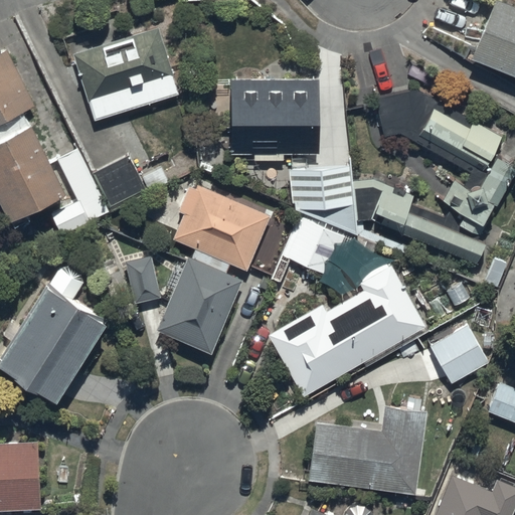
[(514,4),(505,0),(494,0),(472,56),(514,73),(514,4)]
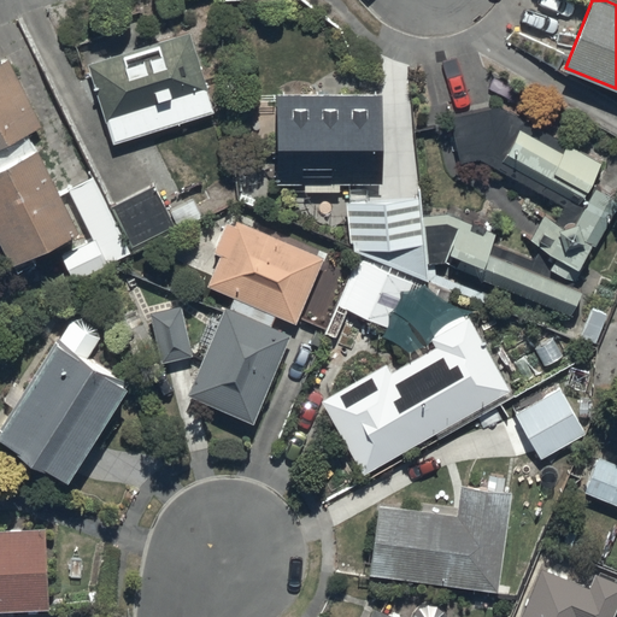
[(191,30),(89,62),(113,142),(216,111),(191,30)]
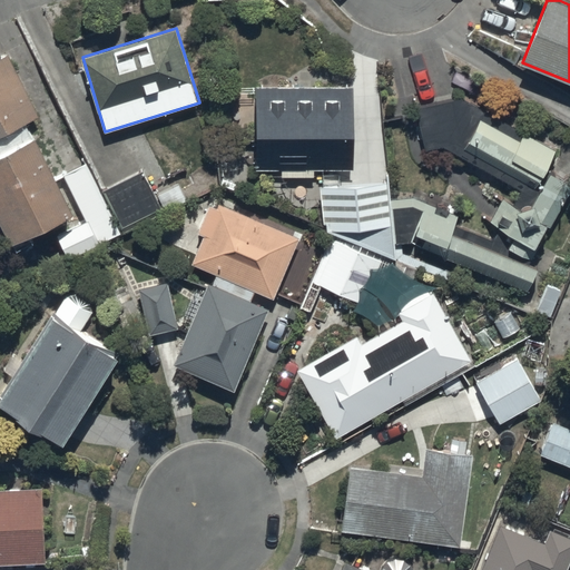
[(9,52),(0,56),(0,217),(12,242),(75,212),(37,135),(33,137),(26,123),(39,116),(9,52)]
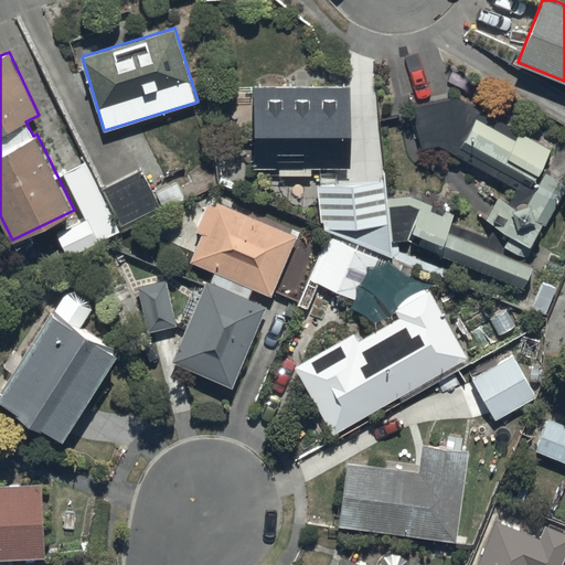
[(350,84),(254,85),(255,168),(351,168),(350,84)]
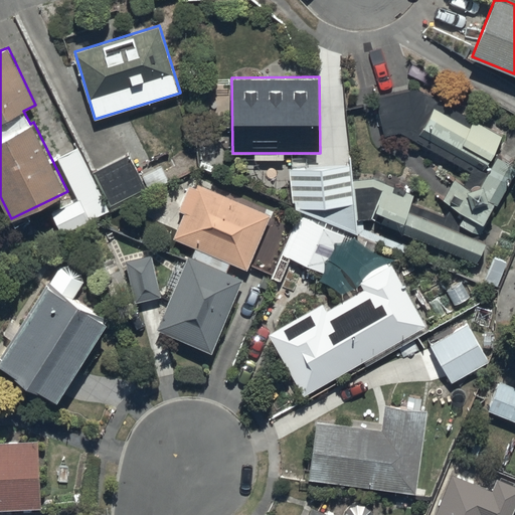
[(374,94),(384,141),(411,137),(469,170),(464,182),(452,175),(440,197),(481,217),(489,200),(498,205),(514,171),(514,161),(493,149),(504,134),(420,87),(374,94)]
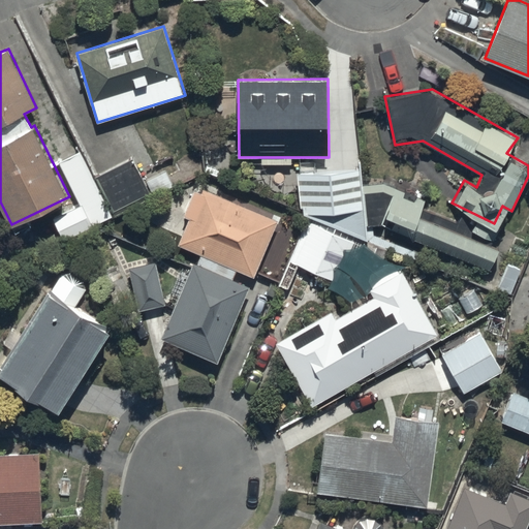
[(96,176),(114,211),(150,192),(132,157),(96,176)]
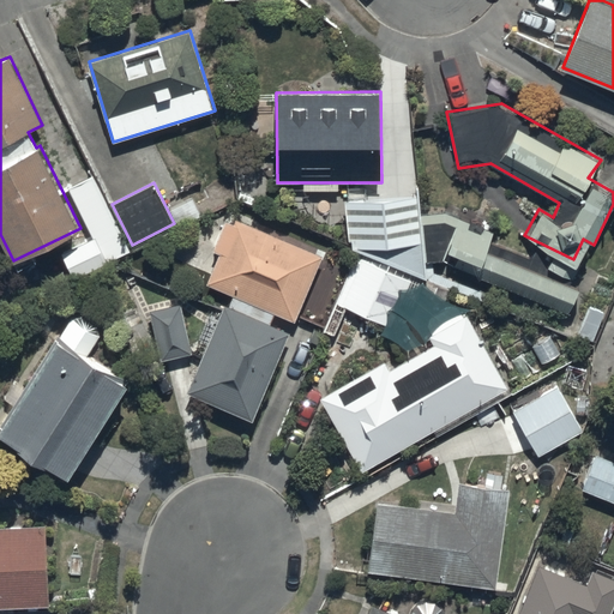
[(419,192),(344,198),(350,245),(427,276),(427,262),(445,258),(475,274),(567,311),(578,287),(485,248),(491,232),(444,210),(420,212),(419,192)]
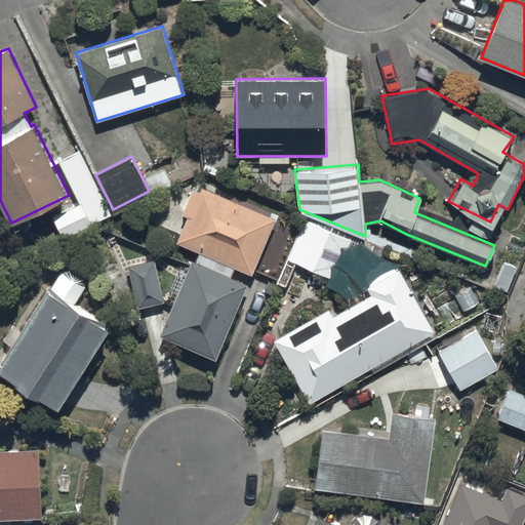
[(188,215),(176,242),(252,274),(276,218),(201,187),(200,191),(194,188),(183,213),(188,215)]
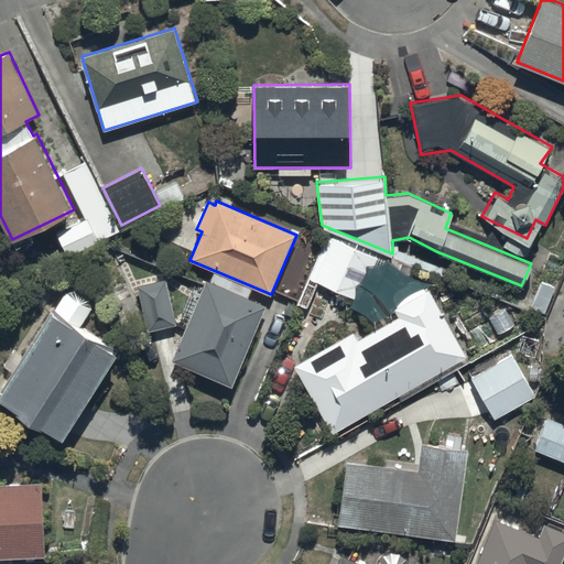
[(87,218),(56,234),(68,257),(99,241),(87,218)]
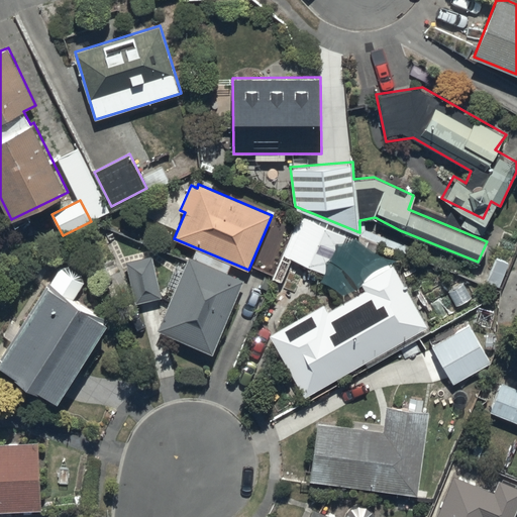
[(305,218),(288,256),(328,274),(345,236),(305,218)]
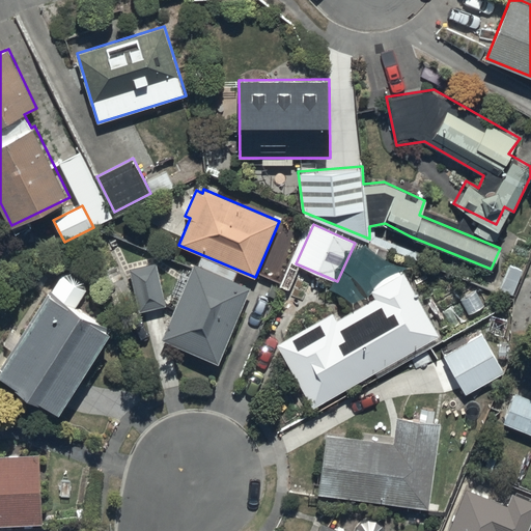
[(154,262),(129,269),(139,310),(164,303),(154,262)]
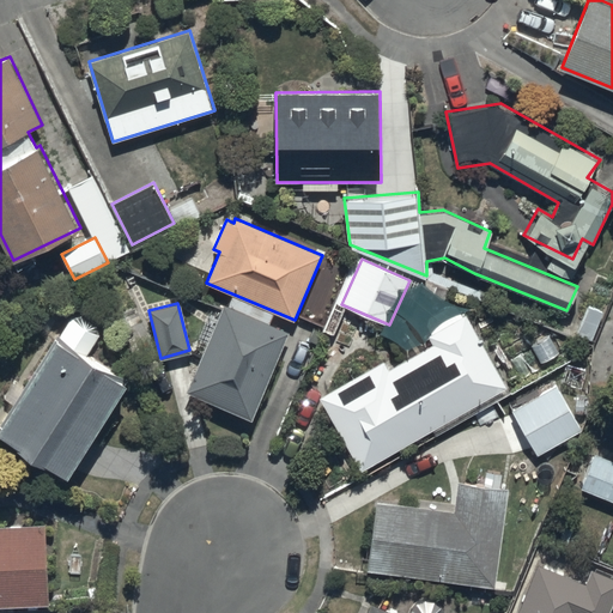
[(224,303),(186,392),(253,420),(291,332),(224,303)]
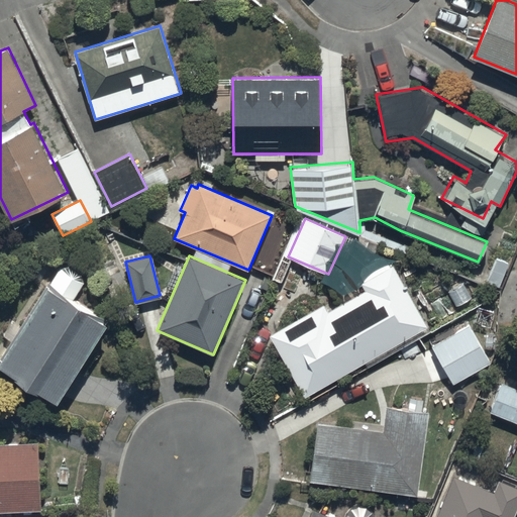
[(325,301),(269,333),(305,397),(429,326),(394,265),(360,284),(365,290),(330,309),(325,301)]
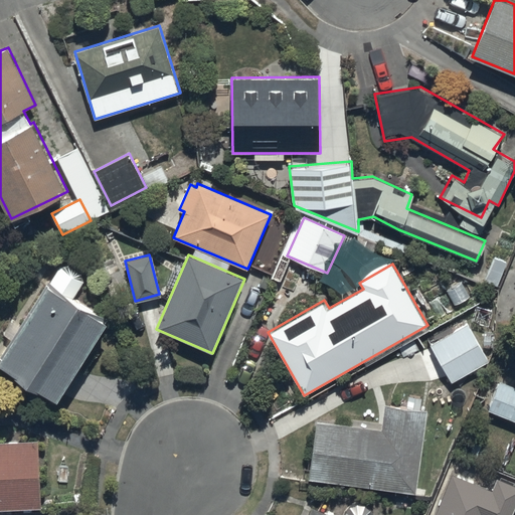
[(48,282),(0,356),(0,363),(57,400),(109,320),(48,282)]
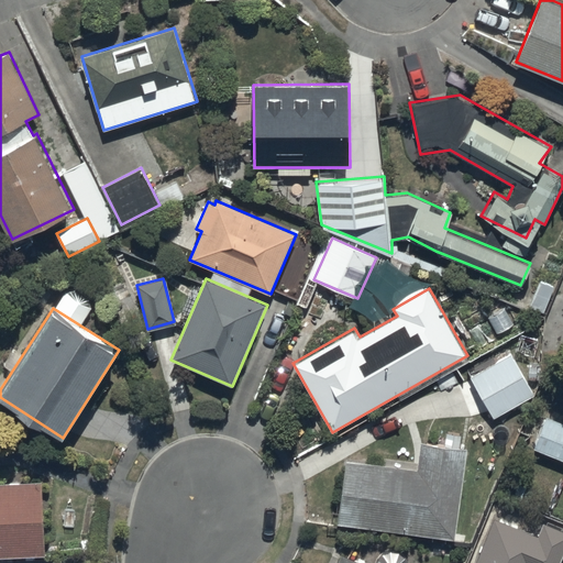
[(471,376),(494,418),(534,395),(511,354),(471,376)]
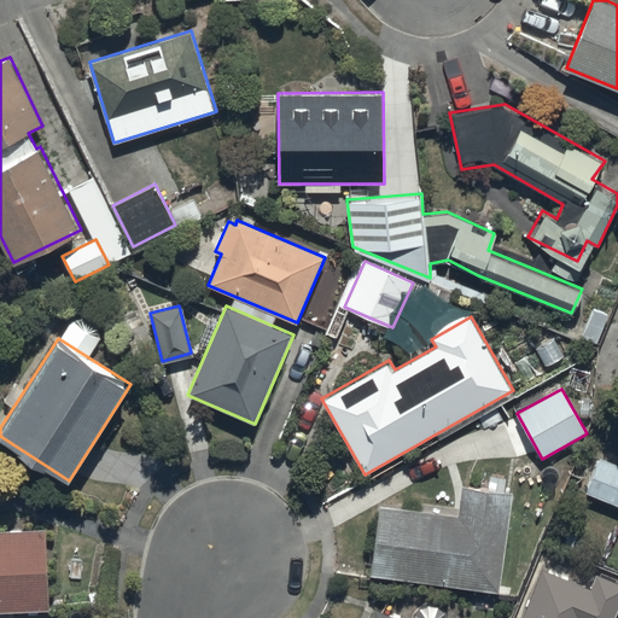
[(617,464),(601,458),(587,493),(617,505),(617,464)]
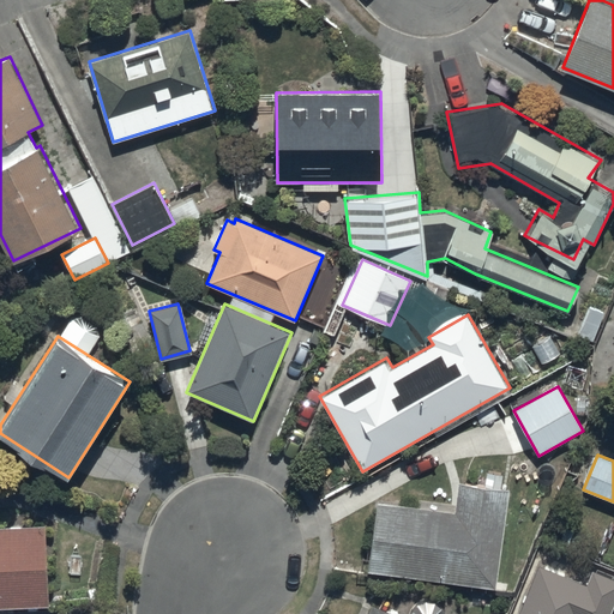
[(456,512),(378,501),(369,571),(497,588),(510,489),(459,482),(456,512)]
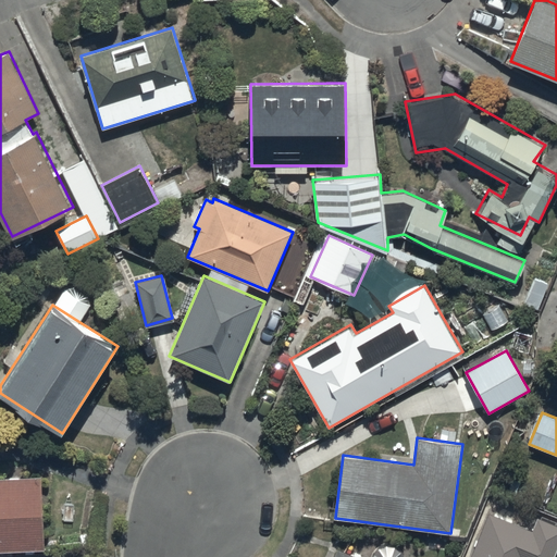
[(41,474),(0,477),(0,552),(46,549),(41,474)]
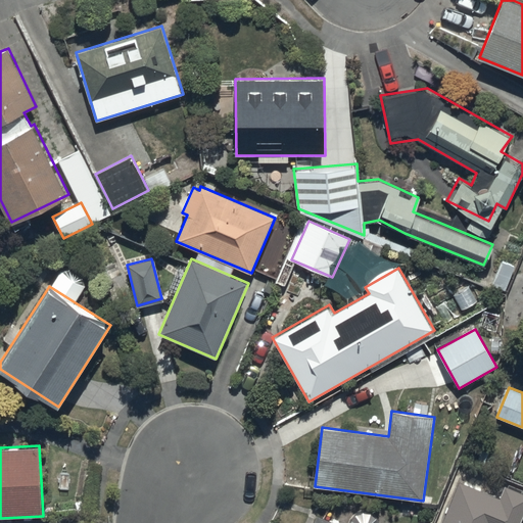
[(501,498),(459,481),(441,522),(520,522),(522,517),(522,492),(505,486),(501,498)]
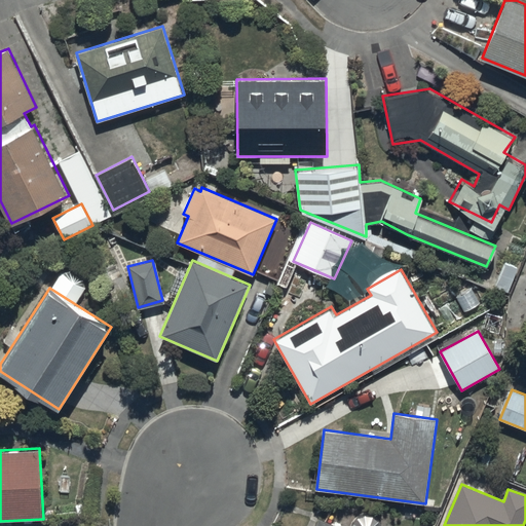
All buildings are outlined.
